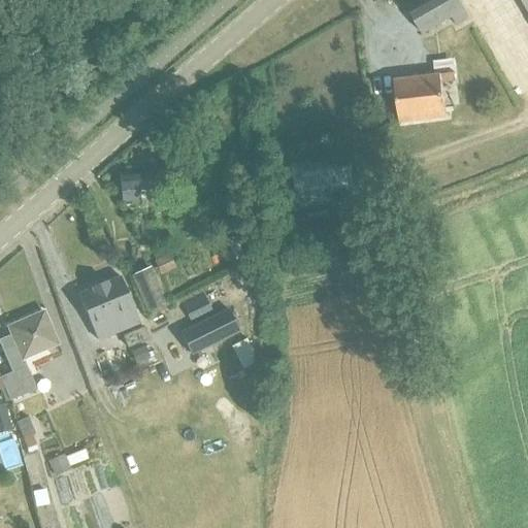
[(457,25),(472,17),(462,0),(424,0),(410,8),(425,33),(453,17),(457,25)]
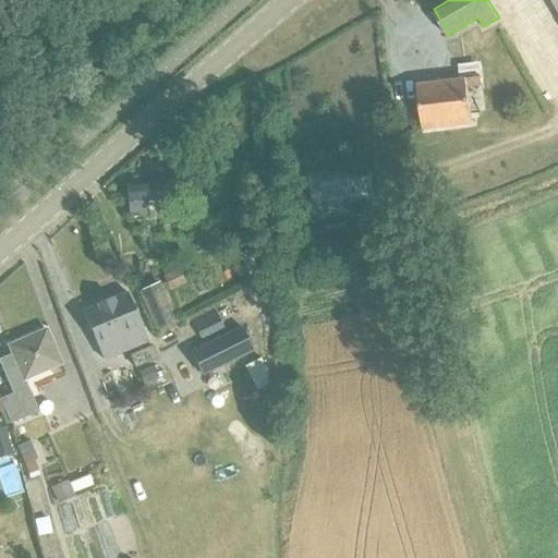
[(484,56),(463,59),(465,71),(486,68),(484,56)]
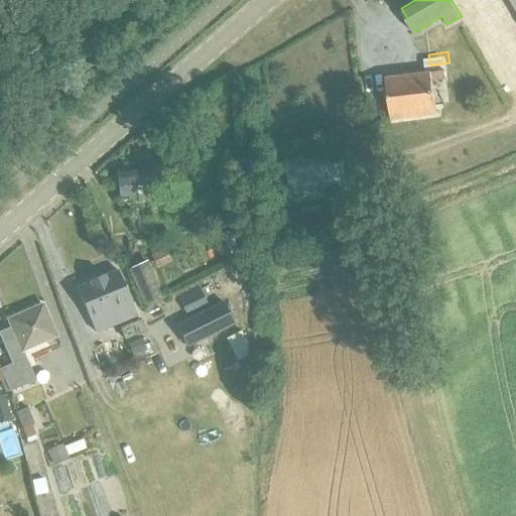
[(434,80),(448,78),(447,70),(388,77),(392,118),(438,113),(434,80)]
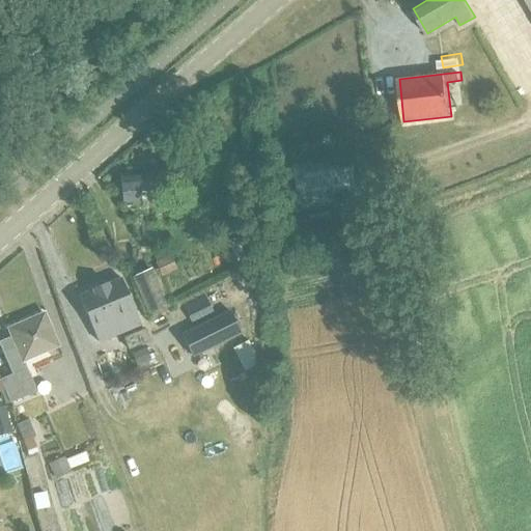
[(167,157),(168,178),(185,177),(182,124),(171,124),(172,136),(172,156),(167,157)]
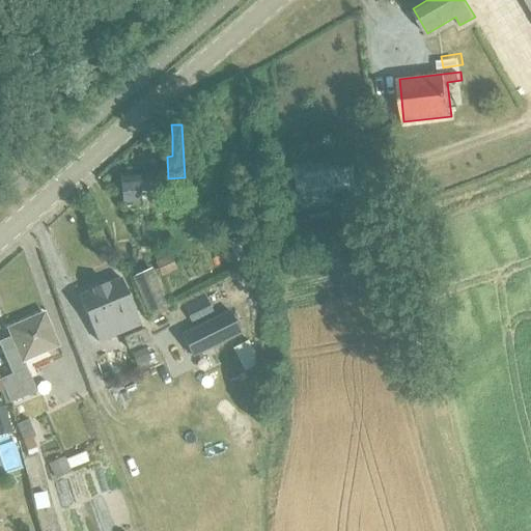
[(353,150),(289,160),(298,213),(361,203),(353,150)]
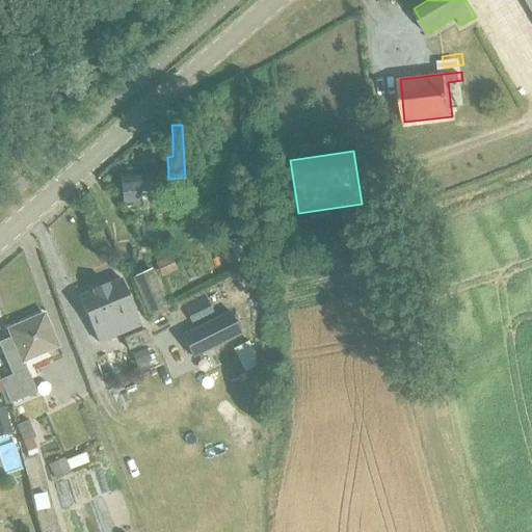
[(141,194),(161,191),(159,175),(122,179),(125,203),(142,201),(141,194)]
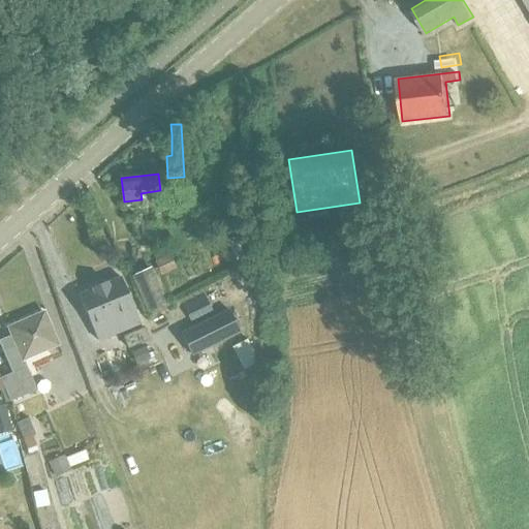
[(160,276),(176,269),(169,255),(154,263),(160,276)]
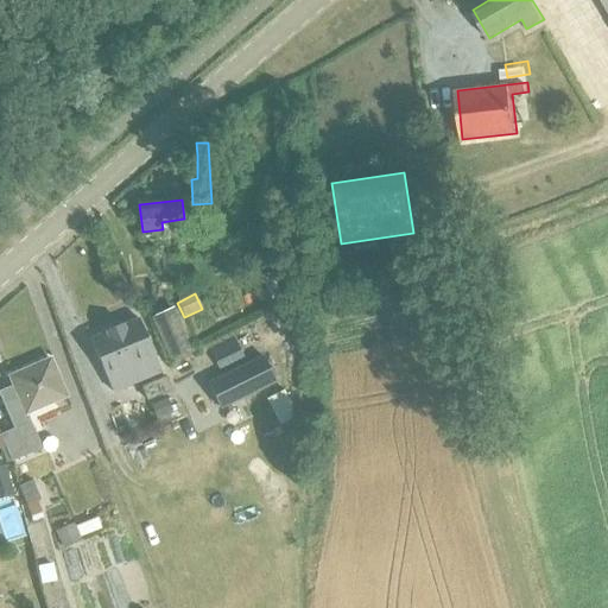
[(172,361),(192,352),(176,312),(154,322),(172,361)]
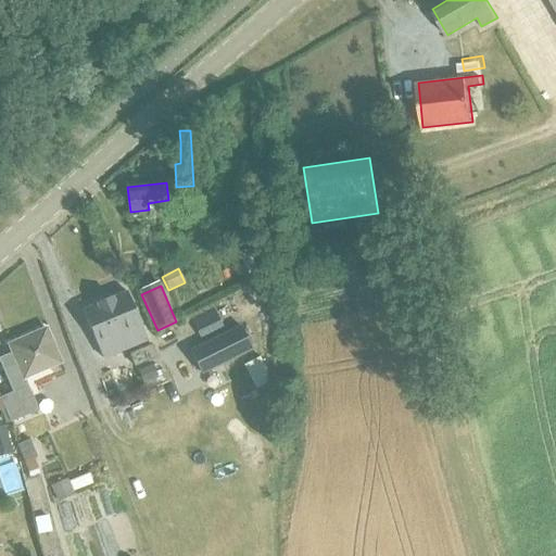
[(98,305),(83,312),(102,358),(147,340),(127,292),(112,299),(111,297),(97,303),(98,305)]
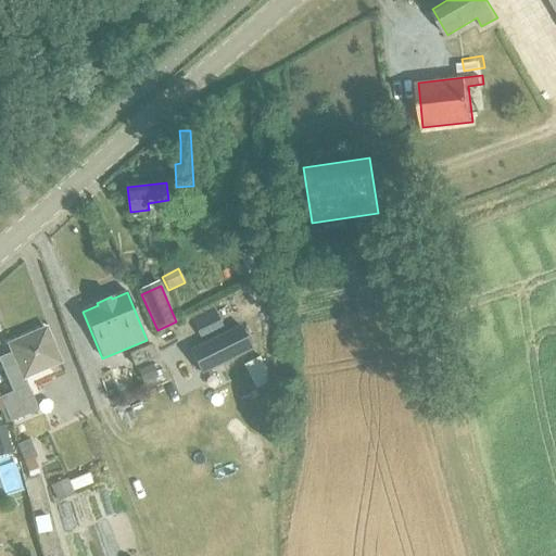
[(241,327),(190,353),(200,373),(251,348),(241,327)]
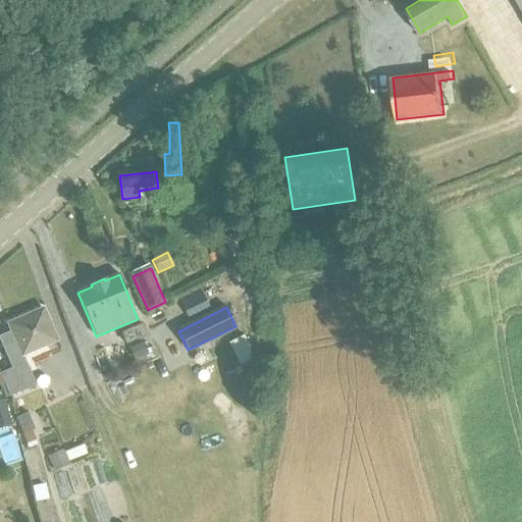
[(6,375),(9,384),(14,397),(38,386),(25,357),(56,343),(43,310),(10,324),(15,340),(4,344),(15,371),(6,375)]
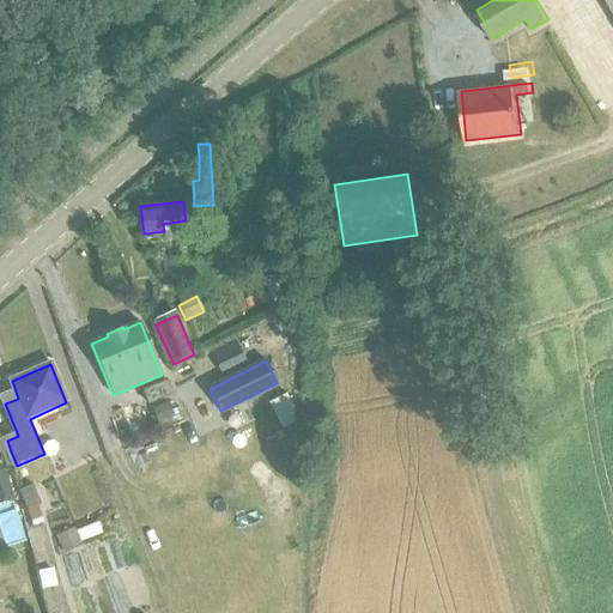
[(171,378),(151,383),(161,424),(181,420),(171,378)]
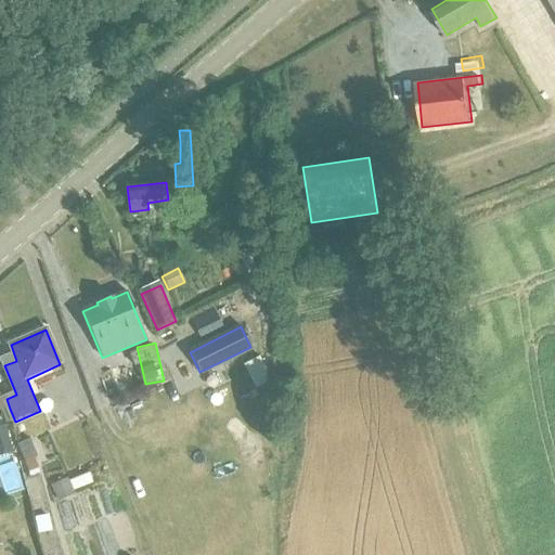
[(266,365),(260,353),(244,362),(249,374),(266,365)]
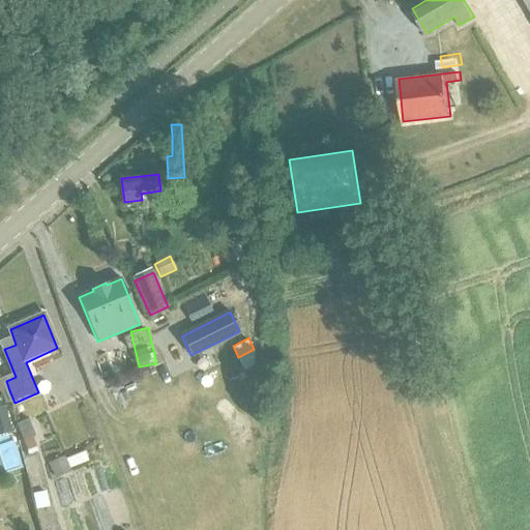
[(0,394),(9,390),(6,381),(0,365),(0,394)]
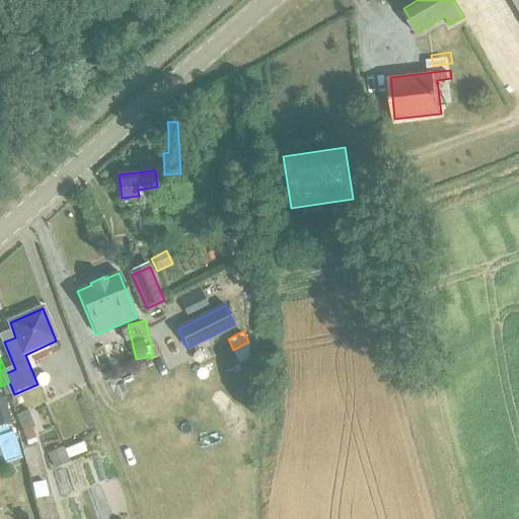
[(4,395),(0,396),(0,420),(11,416),(4,395)]
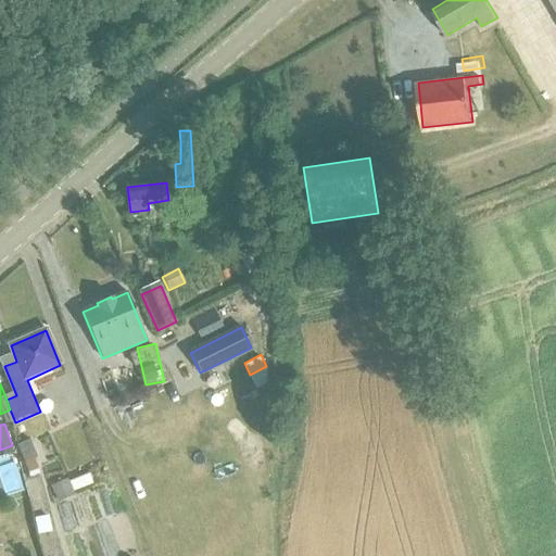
[(28,468),(42,464),(34,436),(20,440),(28,468)]
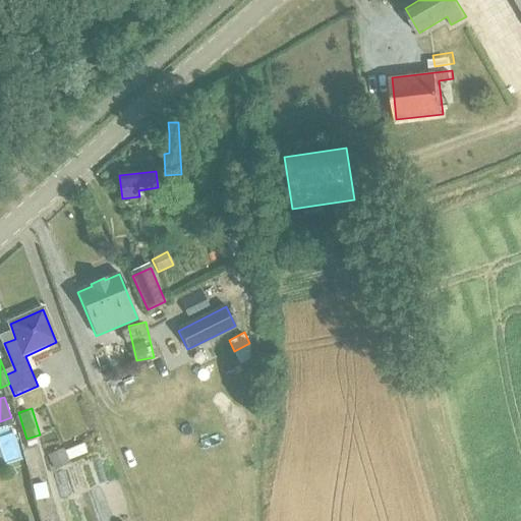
[(0,425),(3,455),(20,454),(17,424),(0,425)]
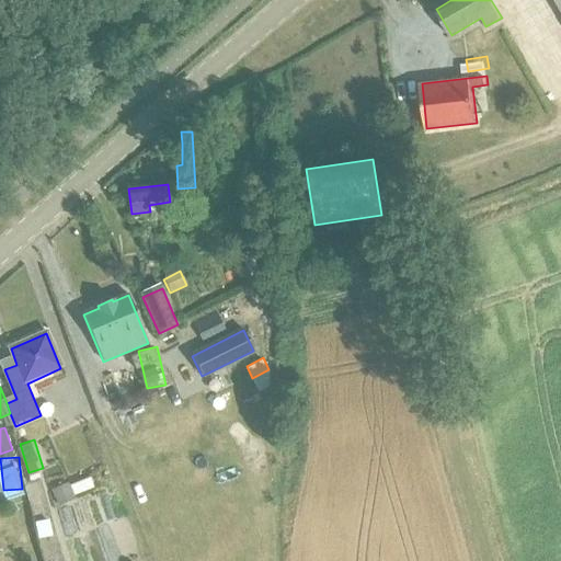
[(69,480),(53,487),(59,503),(75,496),(75,494),(94,487),(90,476),(70,483),(69,480)]
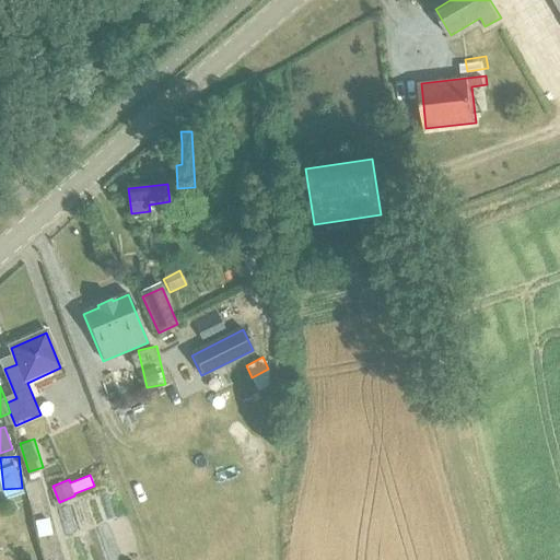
[(46,538),(57,534),(50,518),(39,523),(46,538)]
